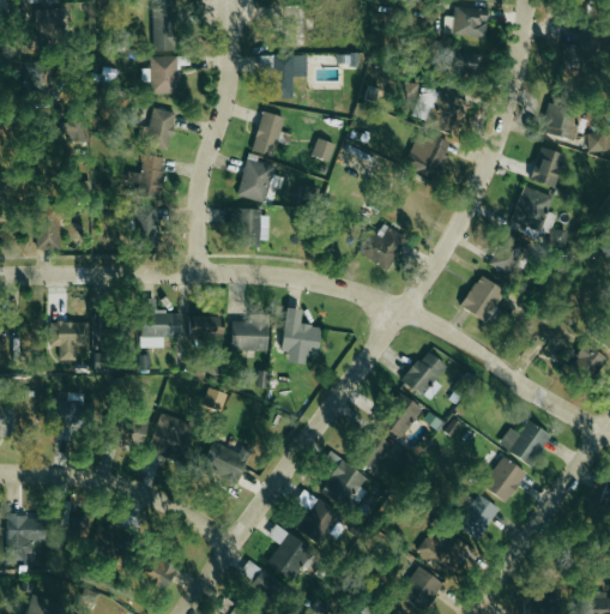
[(479,36),(481,19),(485,19),(485,8),(453,7),(452,35),(479,36)]
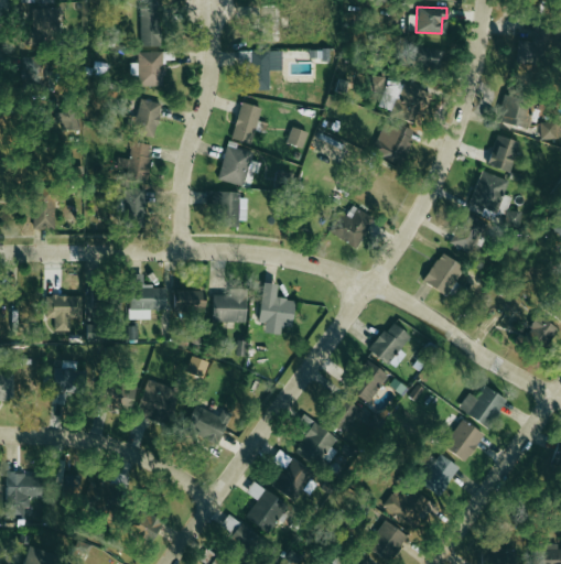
[(151,8),(140,8),(141,34),(152,34),(151,8)]
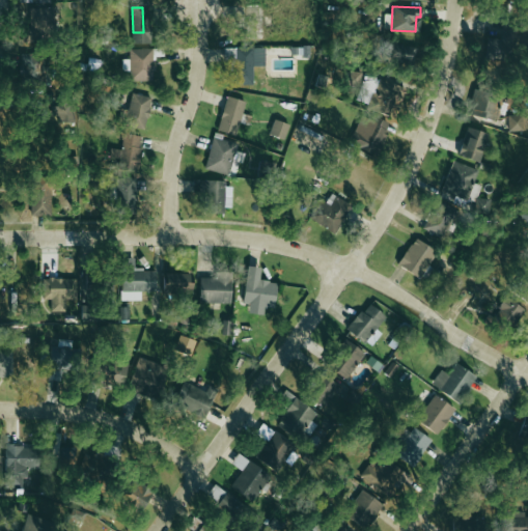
[(527,27),(515,27),(513,47),(527,47),(527,27)]
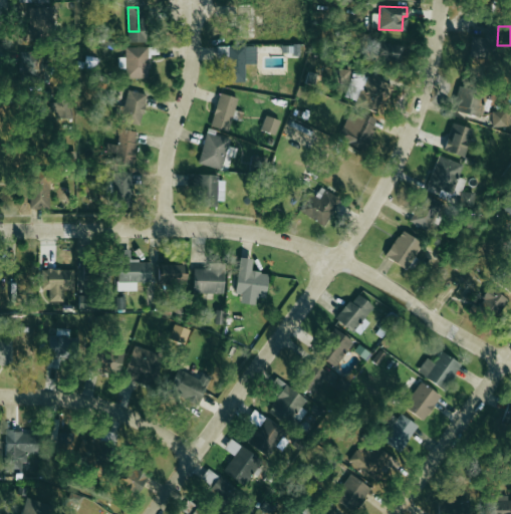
[(484,37),(472,36),(470,62),(483,63),(484,37)]
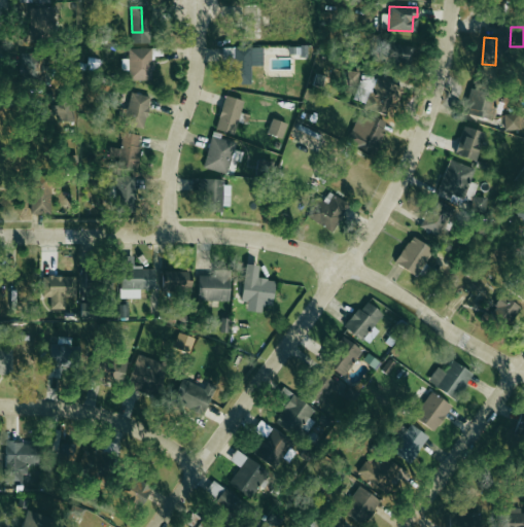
[(410,68),(414,46),(388,43),(385,64),(410,68)]
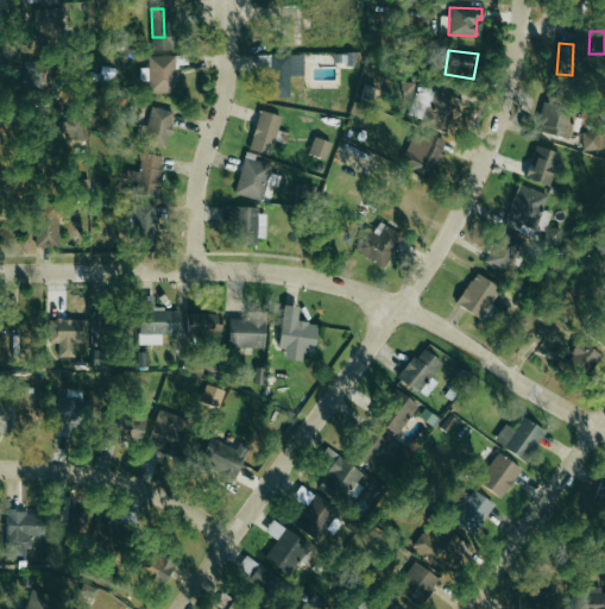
[(304,55),(269,54),(268,96),(290,96),(291,75),(304,76),(304,55)]
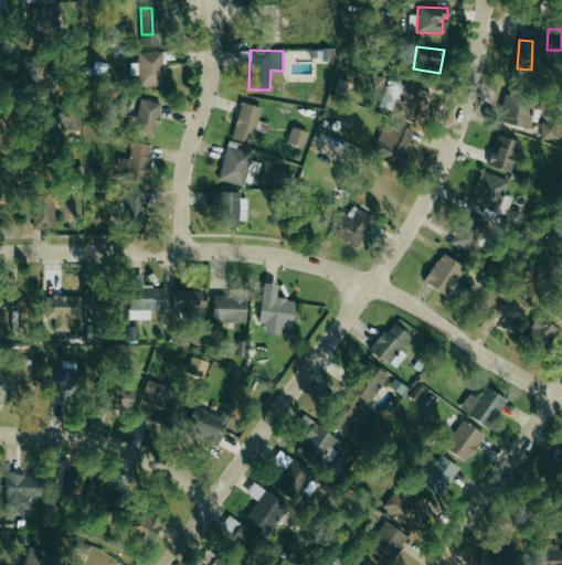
[(139,85),(165,85),(165,52),(139,52),(139,63),(131,63),(131,75),(138,75),(139,85)]
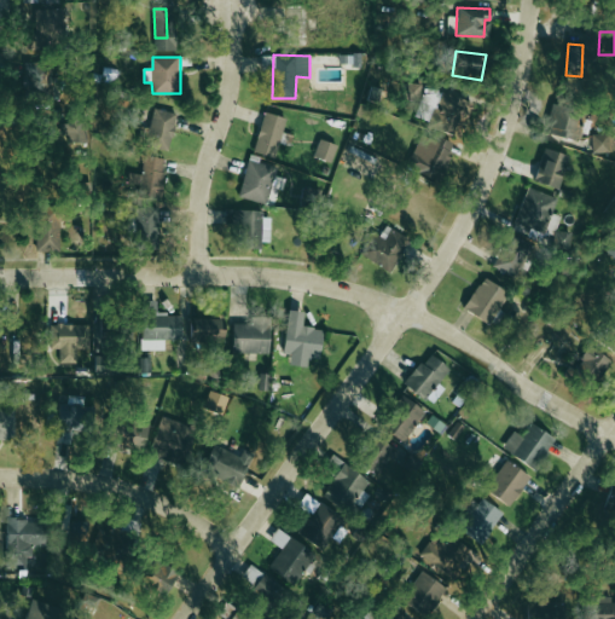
[(38,91),(39,68),(27,68),(25,91),(38,91)]
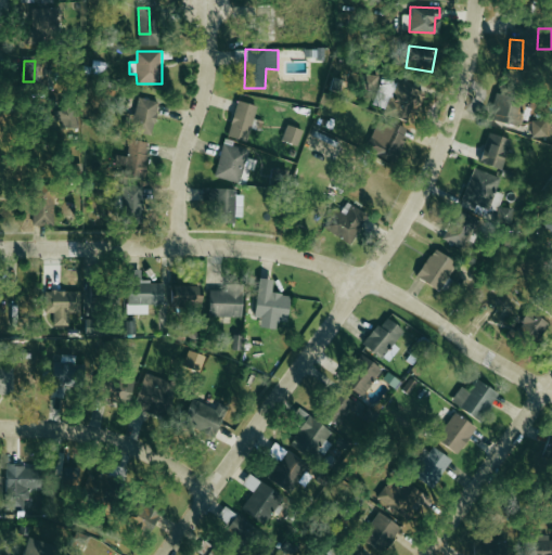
[(520,126),(523,112),(518,111),(522,100),(496,92),(489,118),(520,126)]
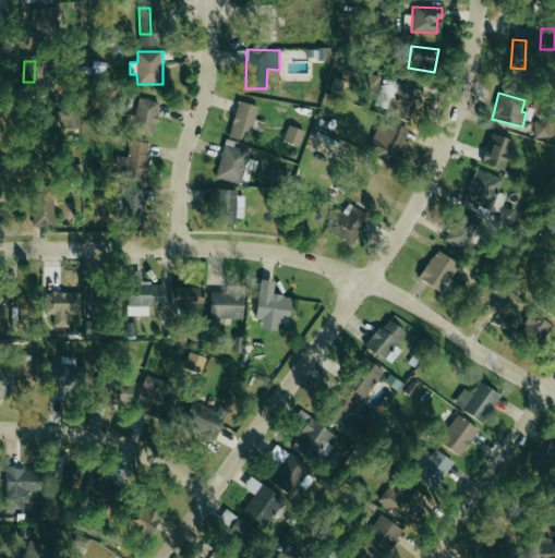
[(132,130),(154,133),(158,99),(137,97),(132,130)]
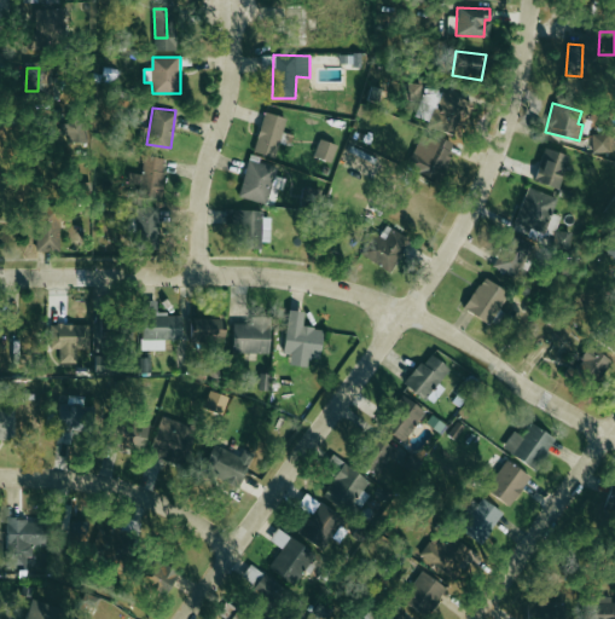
[(254,151),(278,156),(286,117),(262,111),(254,151)]
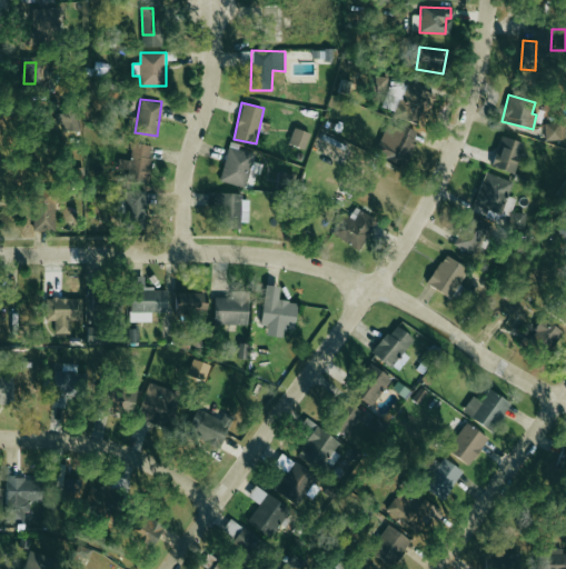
[(63,129),(81,129),(81,103),(62,105),(63,129)]
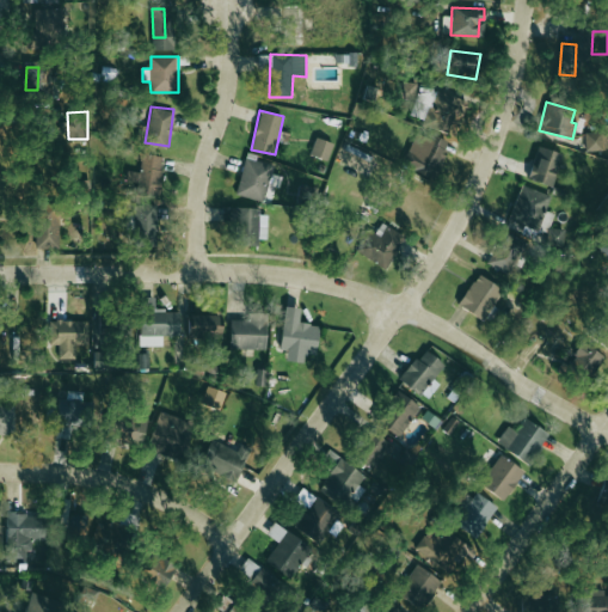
[(607,132),(587,132),(587,150),(607,150),(607,132)]
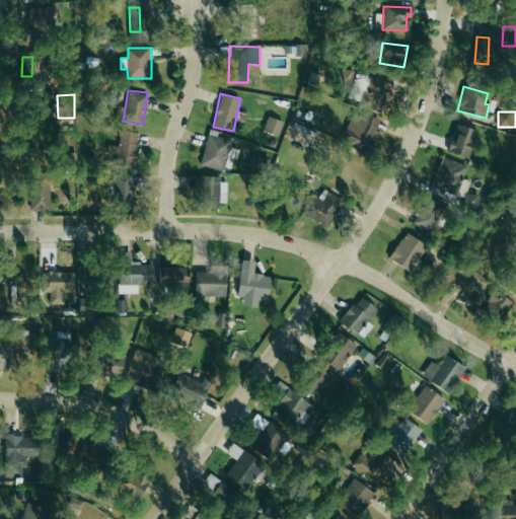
[(344,143),(368,148),(374,118),(350,113),(344,143)]
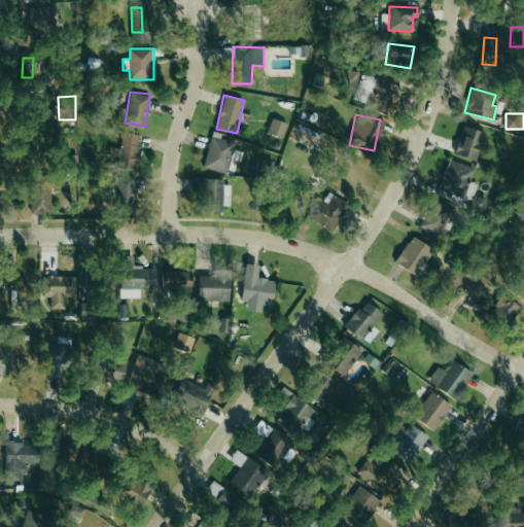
[(287,123),(273,117),(268,132),(282,137),(287,123)]
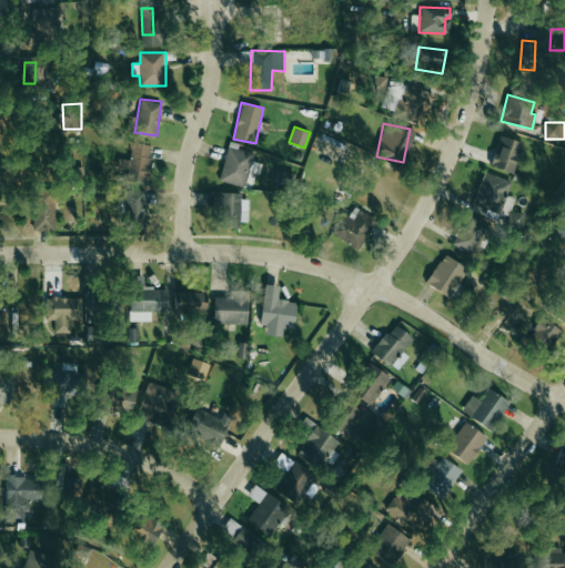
[(491,165),(514,172),(523,142),(500,135),(491,165)]
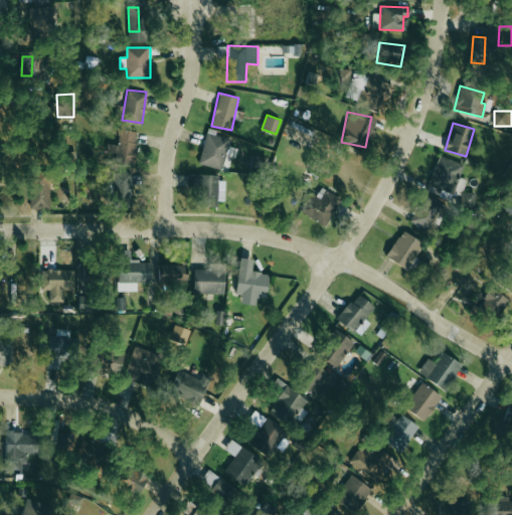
[(109,143),(108,163),(137,165),(138,130),(119,129),(119,144),(109,143)]
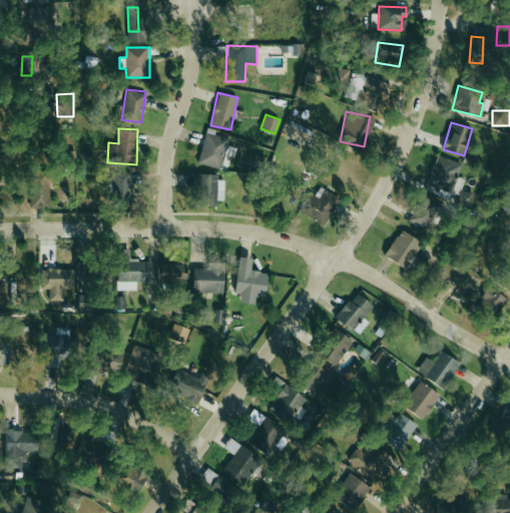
[(199,162),(223,166),(228,136),(204,132),(199,162)]
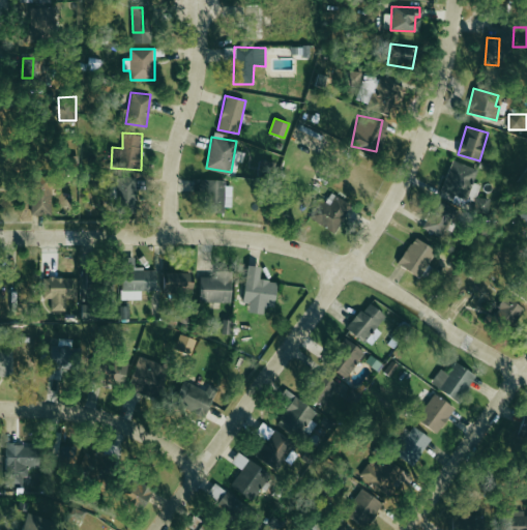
[(478,169),(452,158),(441,190),(477,204),(474,214),(485,218),(492,200),(478,195),(482,185),(473,181),(478,169)]
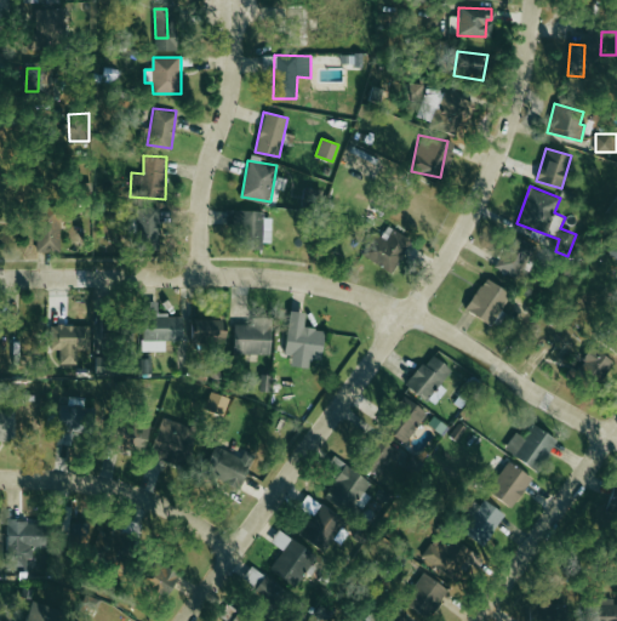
[(136,206),(135,217),(130,217),(129,245),(155,246),(156,208),(136,206)]
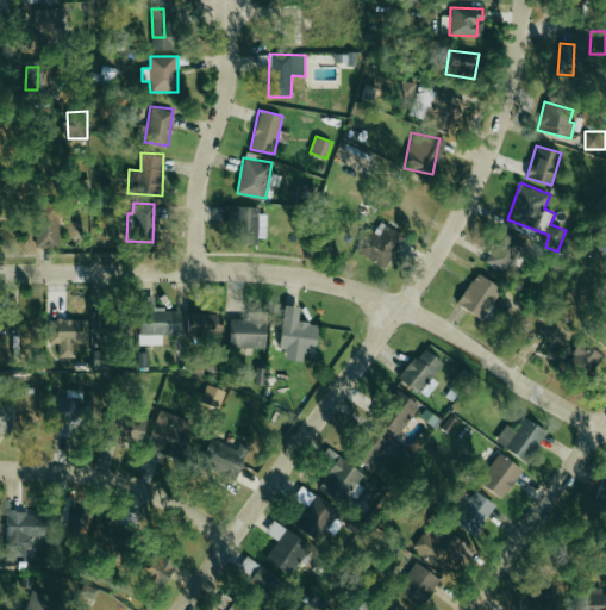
[(58,246),(58,217),(68,217),(68,207),(33,206),(33,246),(58,246)]
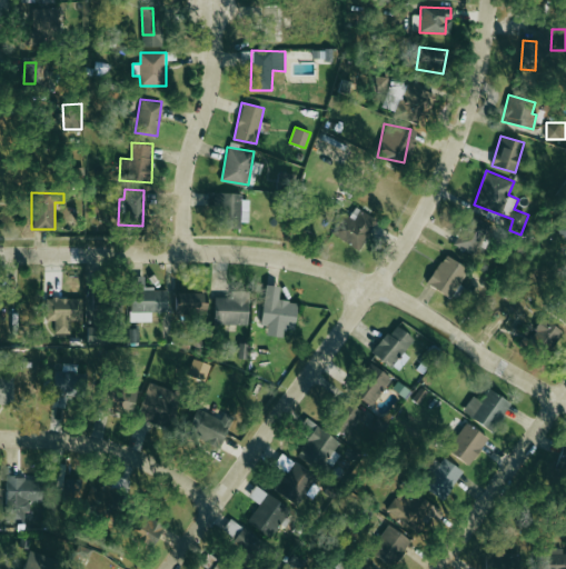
[(250,221),(251,199),(242,199),(242,193),(219,192),(218,227),(241,228),(241,221),(250,221)]
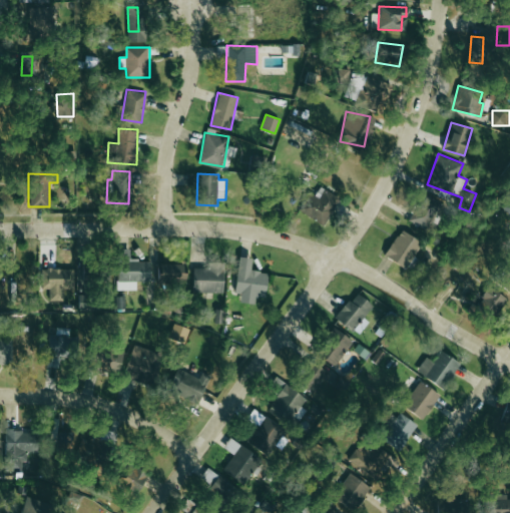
[(311,192),(299,208),(322,224),(340,198),(321,185),(315,195),(311,192)]
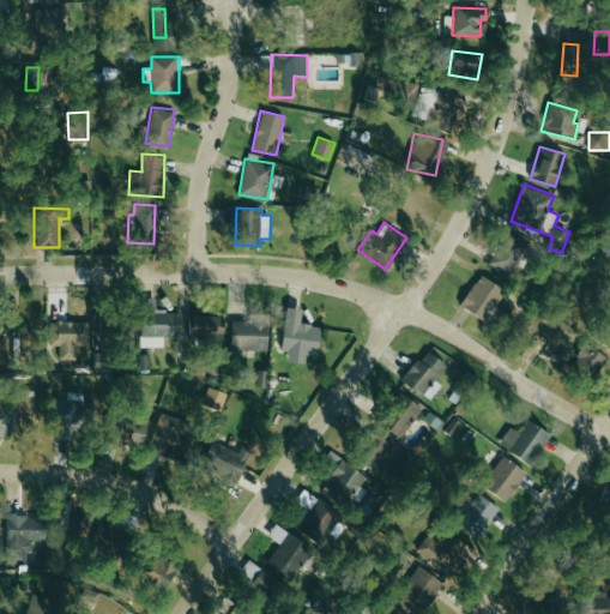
[(507,270),(518,241),(500,235),(489,264),(507,270)]
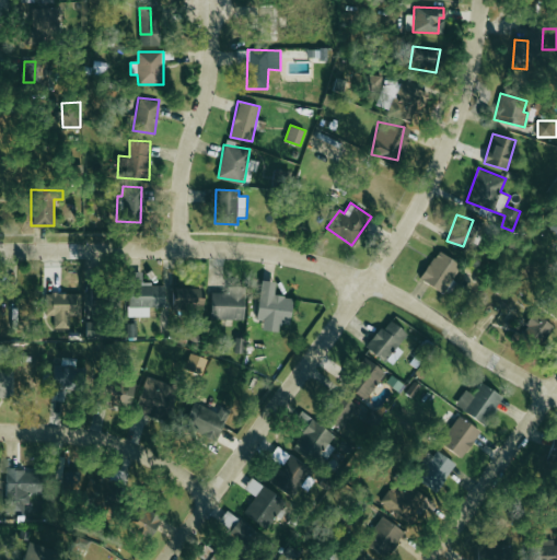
[(418,277),(440,293),(460,266),(438,249),(418,277)]
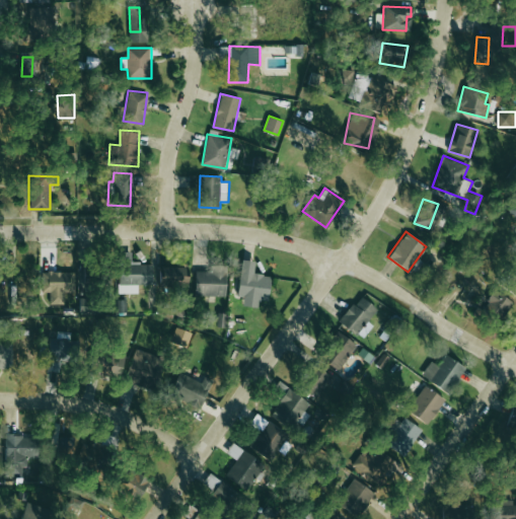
[(119,293),(140,293),(140,285),(152,285),(152,263),(132,263),(132,251),(120,251),(119,293)]
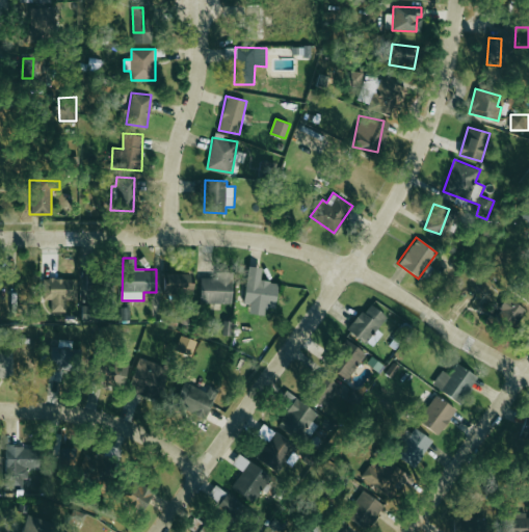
[(243,302),(273,307),(276,282),(260,280),(261,268),(247,266),(243,302)]
